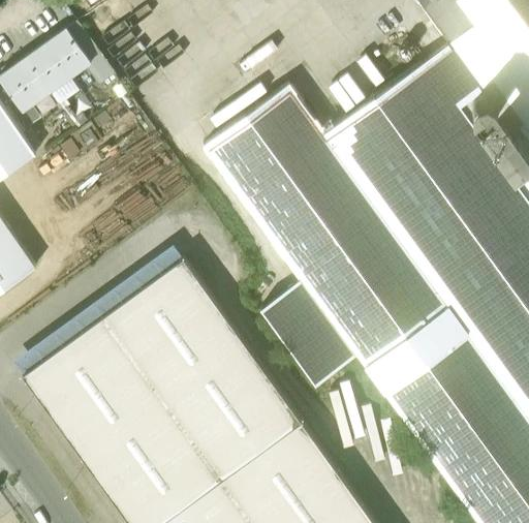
[(528,522),(528,0),(422,0),(452,40),(324,133),(288,84),(205,148),(318,304),(278,334),(316,387),(358,357),(478,522),(528,522)]
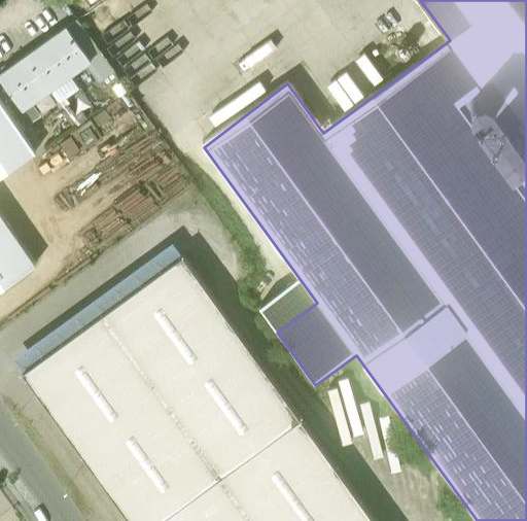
[(66,32),(0,78),(0,81),(23,113),(90,65),(66,32)]
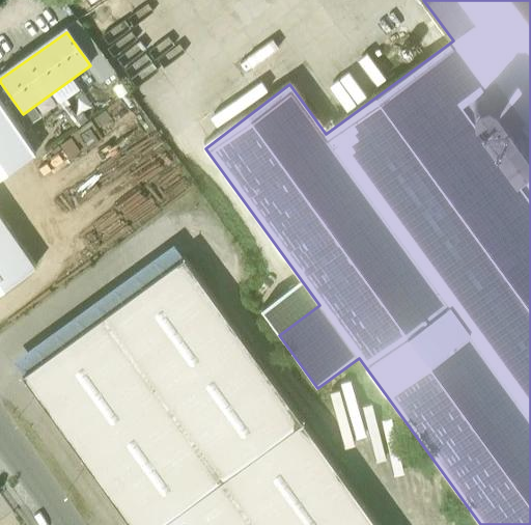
[(0,109),(0,182),(33,160),(0,109)]
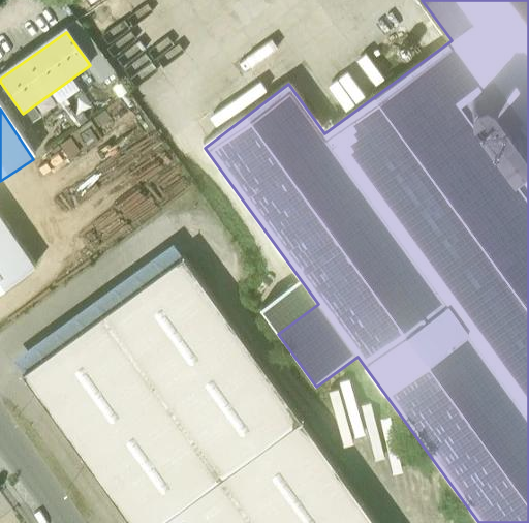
[(0,294),(34,271),(0,220),(0,294)]
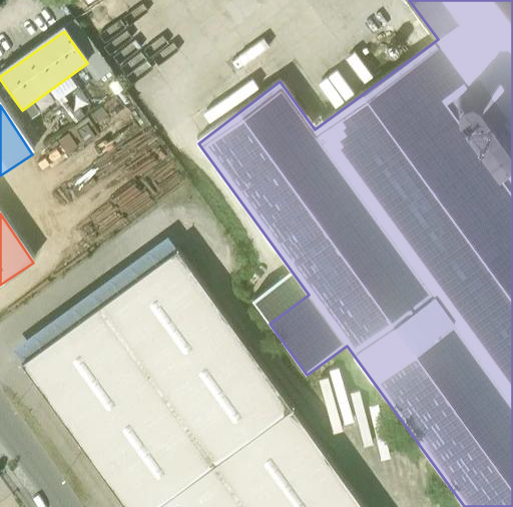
[(292,410),(177,252),(22,366),(124,506),(363,506),(293,410),(294,409),(292,410)]
